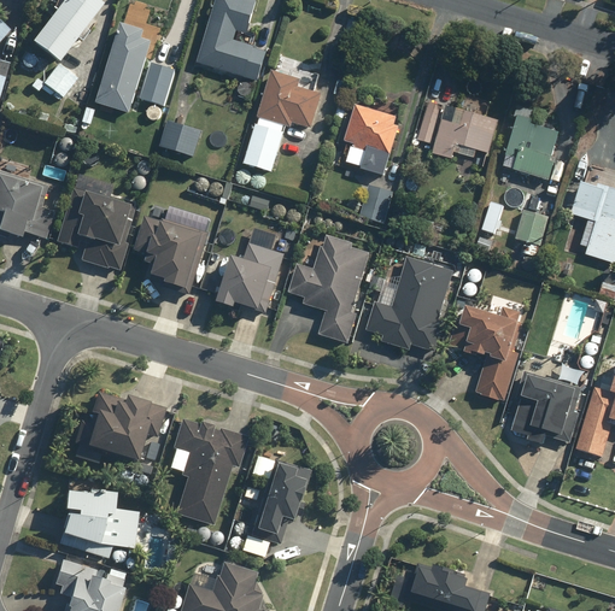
[(58,65),(101,7),(92,0),(82,0),(80,3),(77,0),(65,0),(31,45),(58,65)]
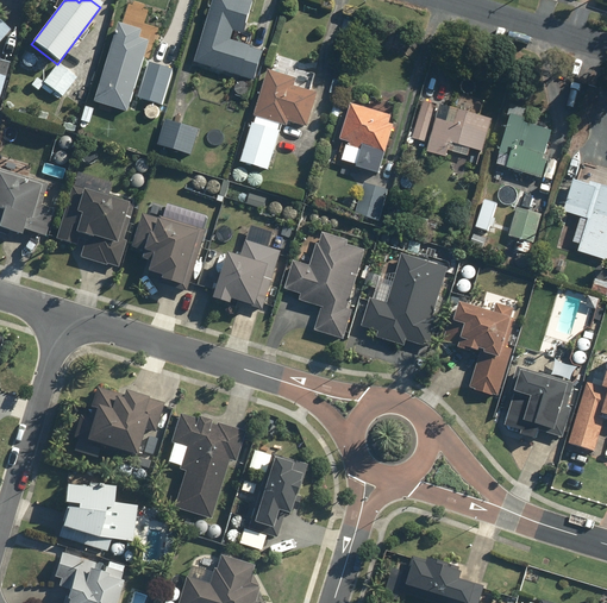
[(212,0),(194,61),(254,79),(263,50),(250,46),(250,44),(231,39),(233,31),(243,33),(254,0),(212,0)]
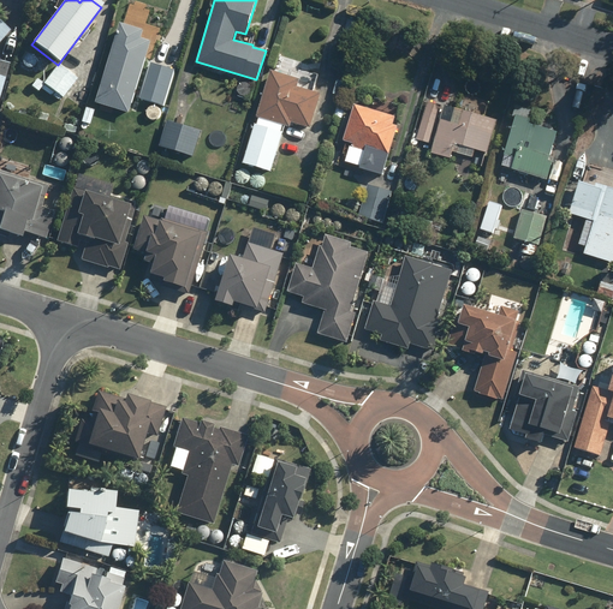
[(130,111),(152,42),(142,39),(144,30),(120,23),(96,101),(130,111)]
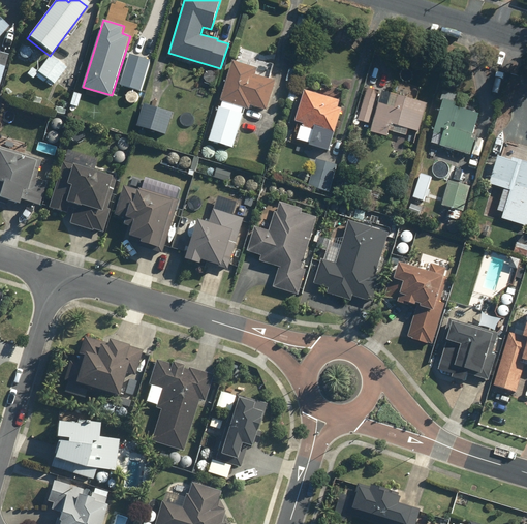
[(129,53),(120,84),(141,90),(151,59),(129,53)]
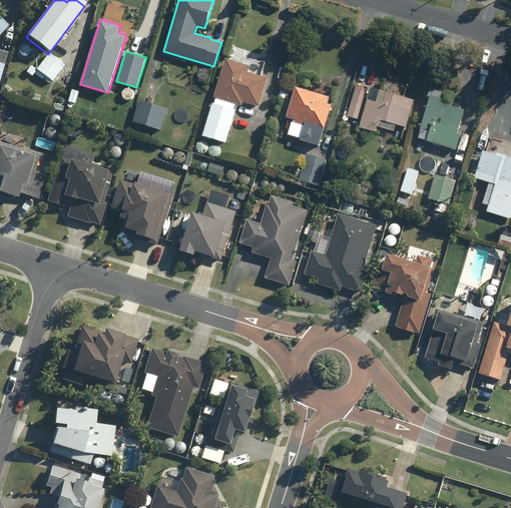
[(51,79),(62,65),(46,53),(35,68),(51,79)]
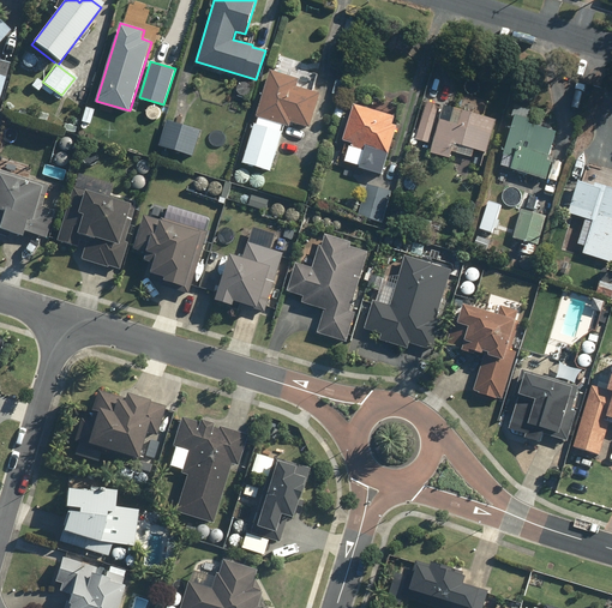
[(311,128),(322,94),(298,86),(300,78),(271,70),(243,162),(271,170),(285,126),(289,127),(291,122),(311,128)]
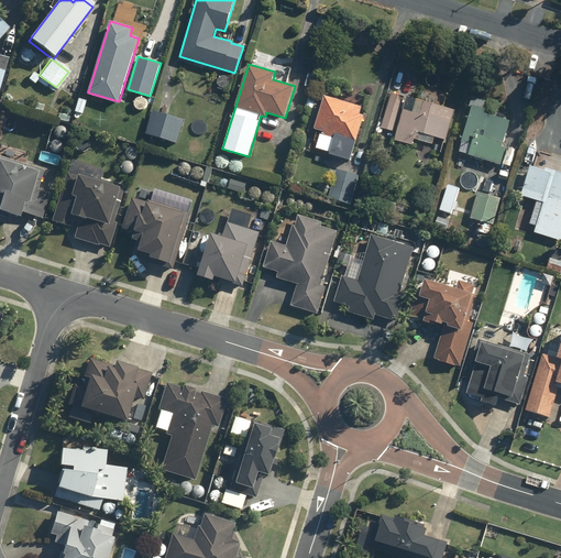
[(33,80),(39,75),(32,69),(26,75),(33,80)]
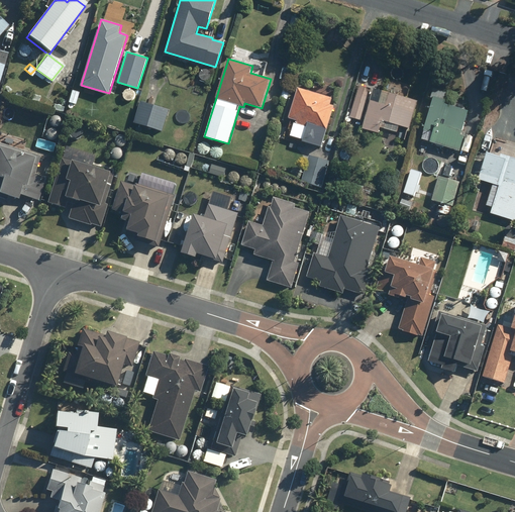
[(358,83),(349,114),(361,118),(371,87),(358,83)]
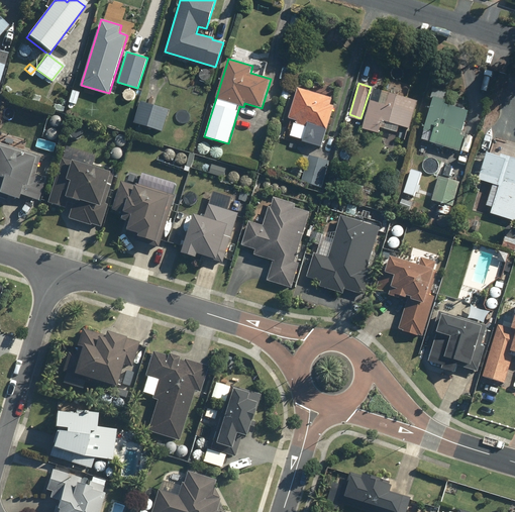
[(71,88),(67,100),(73,102),(78,90),(71,88)]
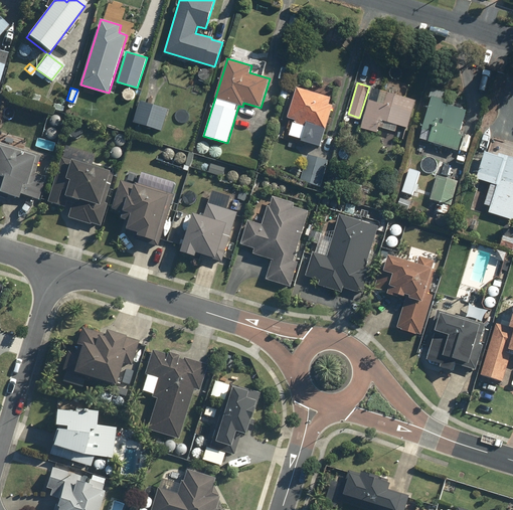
[(332,98),(297,88),(288,118),(295,120),(295,123),(306,126),(302,141),(320,146),(333,106),(330,105),(332,98)]
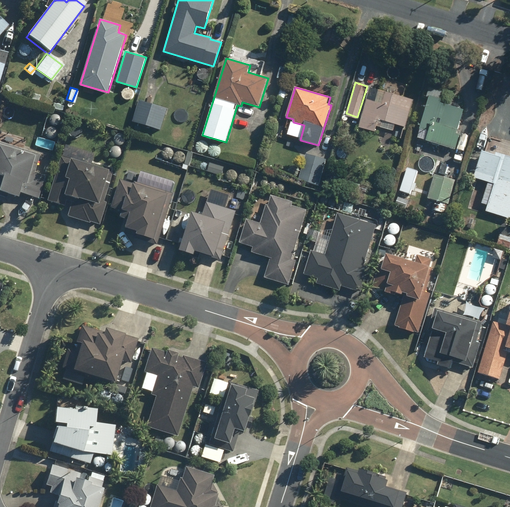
[(367,99),(360,120),(393,130),(394,124),(406,127),(413,101),(380,91),(376,102),(367,99)]
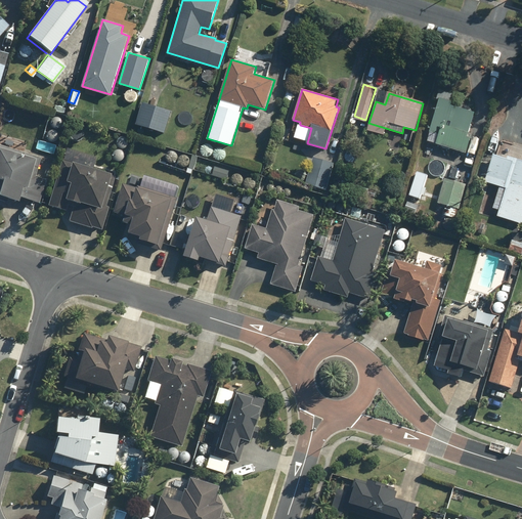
[(436,143),(466,154),(471,139),(470,139),(472,135),(469,134),(475,113),(452,105),(453,103),(441,99),(431,132),(439,135),(436,143)]
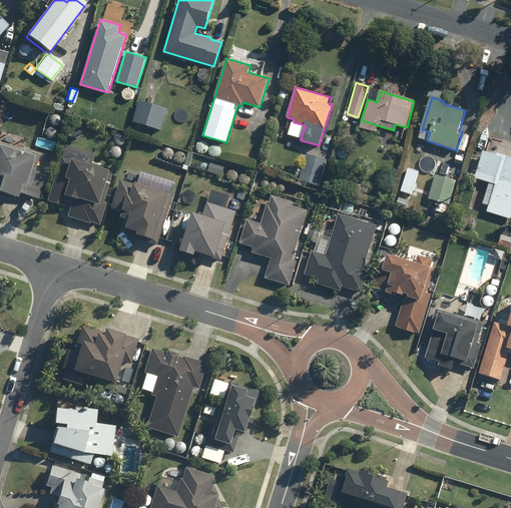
[(161,129),(167,109),(149,103),(150,102),(138,99),(132,121),(161,129)]
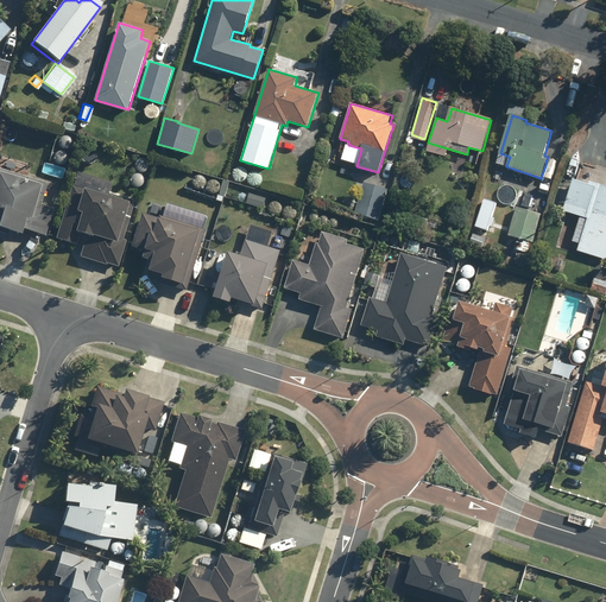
[(45,182),(0,168),(0,233),(19,239),(23,229),(43,235),(51,208),(38,203),(45,182)]
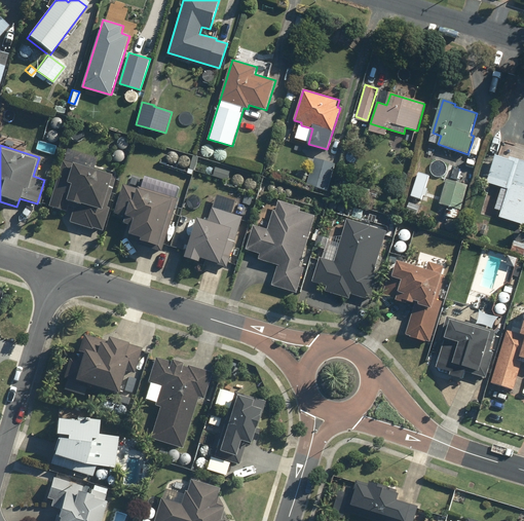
[(523,223),(523,161),(510,157),(509,159),(494,155),(486,182),(508,188),(499,216),(523,223)]
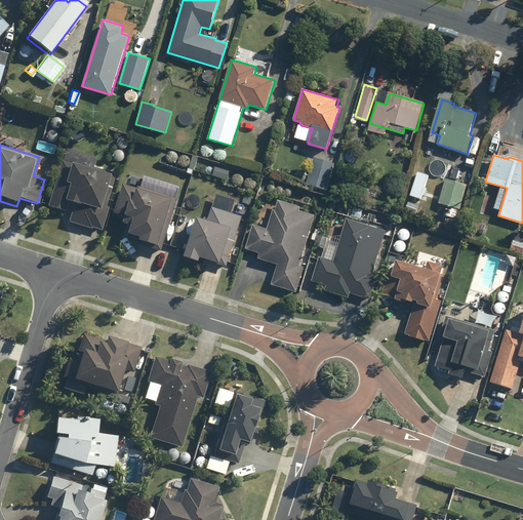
[(314,157),(306,183),(325,189),(333,163),(314,157)]
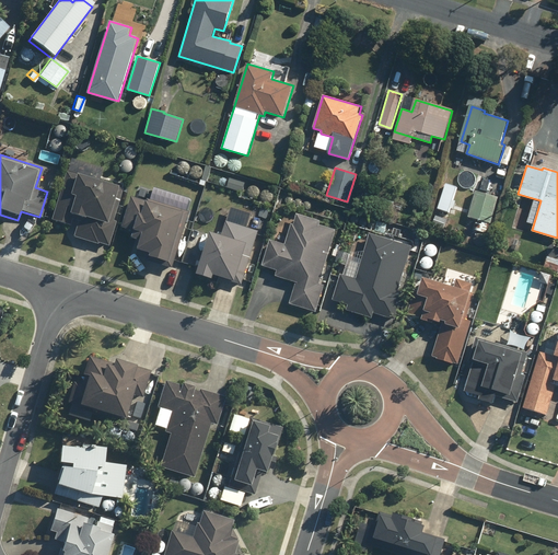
[(65,171),(49,219),(69,226),(70,219),(77,221),(72,235),(96,243),(96,241),(107,244),(115,220),(112,219),(120,188),(114,186),(113,188),(76,177),(76,174),(65,171)]
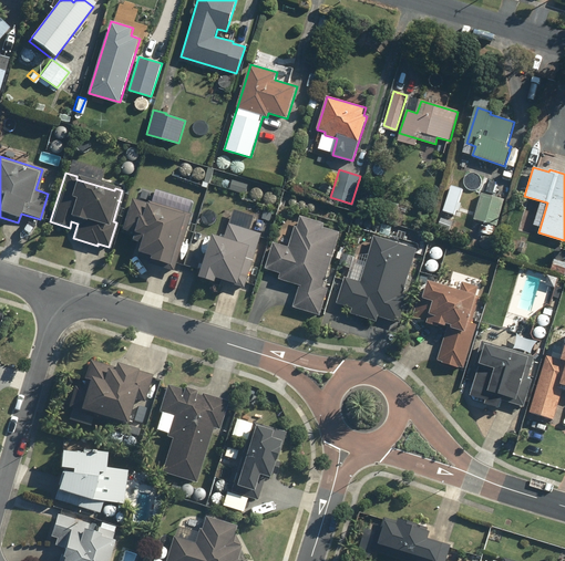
[(248,183),(232,177),(228,187),(245,191),(248,183)]
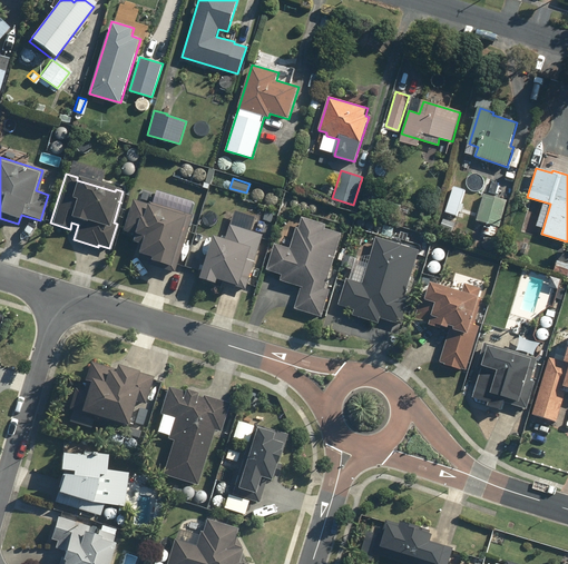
[(483,193),(476,219),(499,226),(507,199),(483,193)]
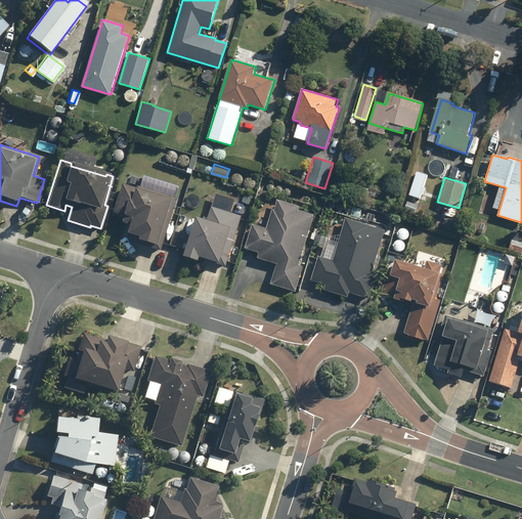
[(344,182),(340,188),(346,192),(349,186),(344,182)]
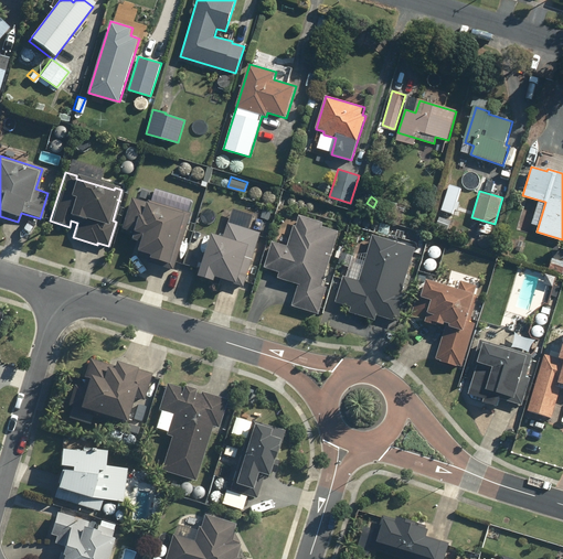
[(191,212),(149,200),(148,202),(134,197),(124,229),(137,234),(134,242),(141,244),(137,256),(173,268),(191,212)]
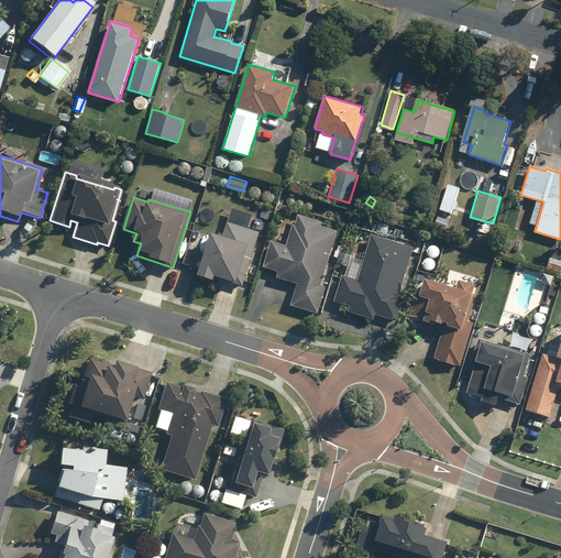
[(185,198),(180,197),(178,199),(177,203),(179,206),(183,206),(186,205),(186,201),(185,198)]
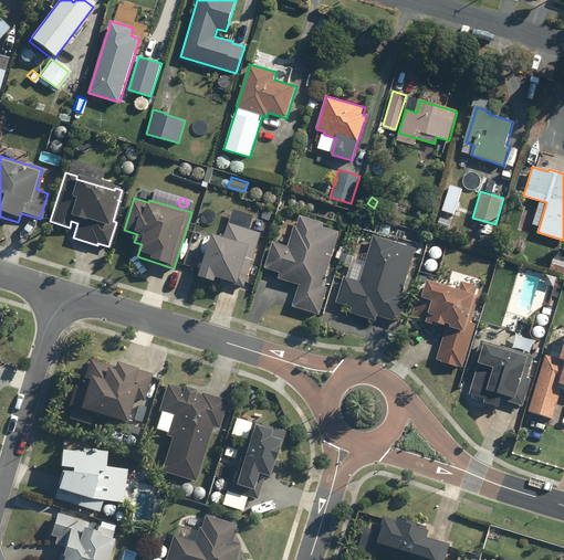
[(390,199),(388,209),(396,210),(398,201),(390,199)]
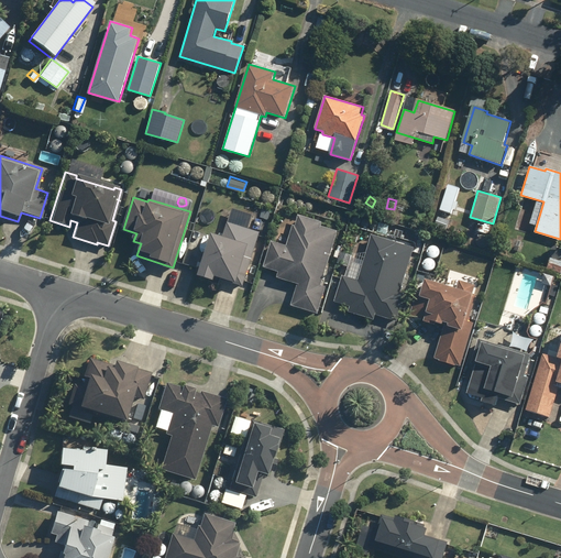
[(202,206),(200,214),(207,216),(209,208),(202,206)]
